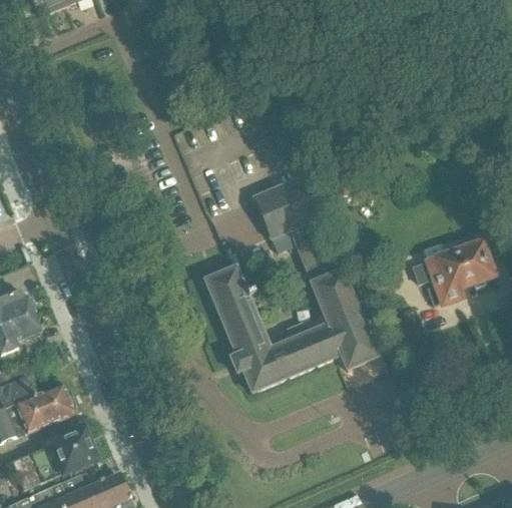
[(66,5),(64,0),(29,0),(37,17),(66,5)]
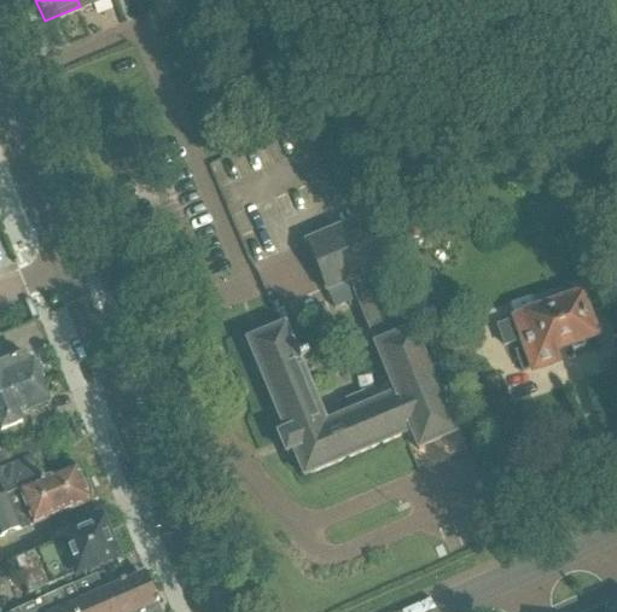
[(407,234),(418,234),(414,199),(403,199),(407,234)]
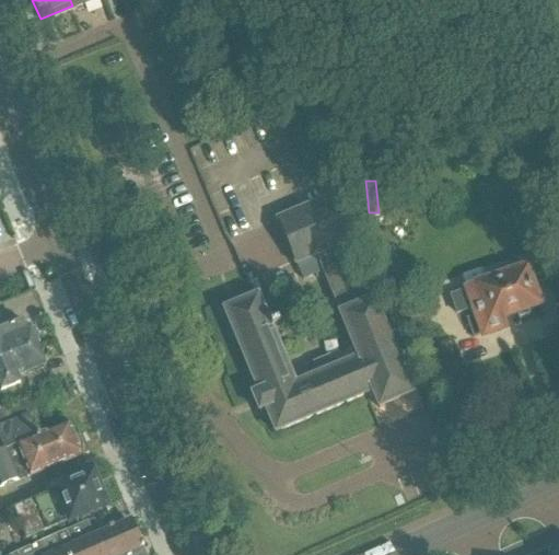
[(338,309),(358,355),(295,381),(256,291),(223,305),(257,388),(251,391),(258,408),(265,405),(275,428),(371,388),(377,404),(412,390),(372,296),(370,296),(352,257),(354,256),(348,242),(350,241),(328,193),(274,216),(294,264),(297,263),(303,278),(321,270),(337,309),(338,309)]
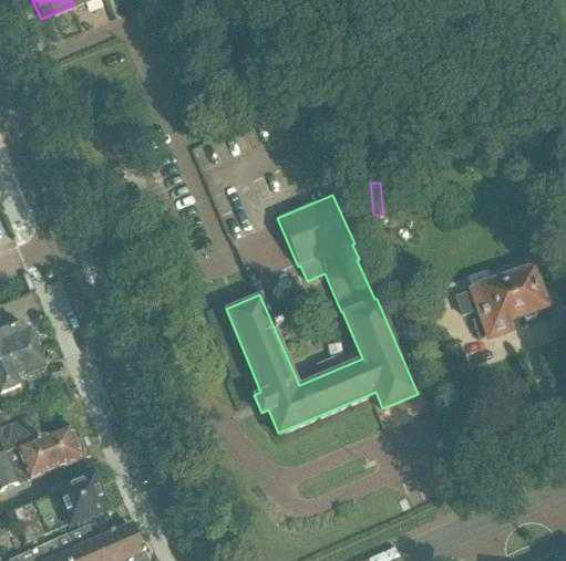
[(382,252),(386,262),(400,259),(401,259),(398,248),(397,249),(382,252)]
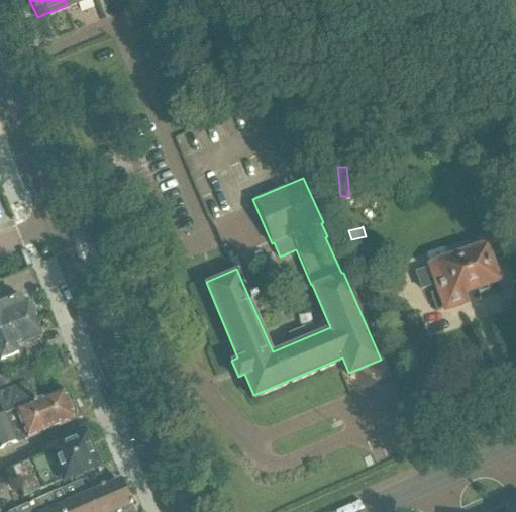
[(495,278),(484,246),(415,269),(421,285),(438,279),(440,286),(431,289),(437,306),(446,303),(446,304),(466,297),(462,288),(495,278)]
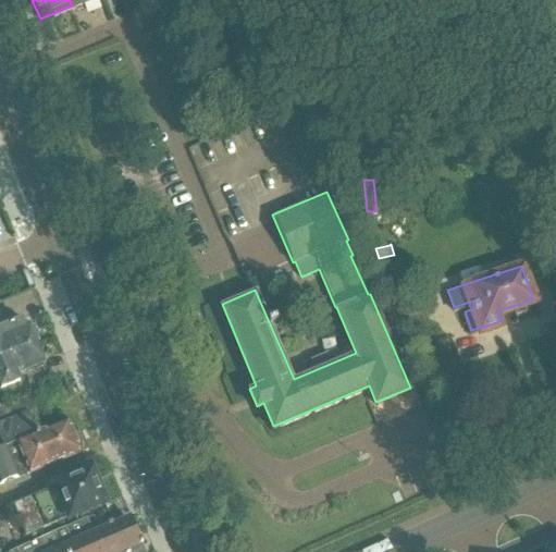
[(36,340),(35,338),(39,336),(33,321),(28,323),(28,322),(24,323),(21,316),(0,323),(0,356),(9,353),(10,355),(20,351),(19,347),(36,340)]
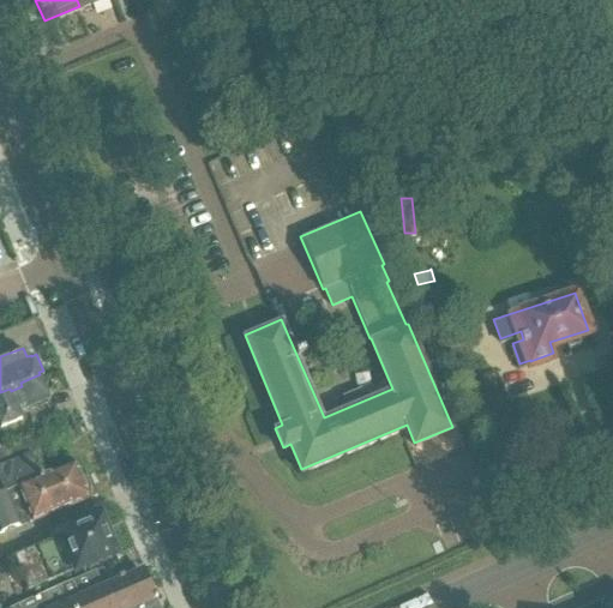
[(22,386),(11,391),(10,389),(0,392),(0,425),(20,416),(17,407),(47,393),(40,374),(20,383),(22,386)]
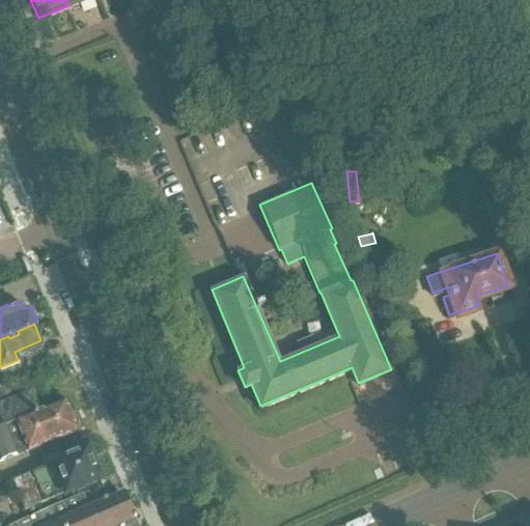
[(27,448),(67,431),(60,412),(68,408),(59,386),(50,390),(43,374),(0,392),(0,416),(17,409),(25,425),(19,428),(27,448)]
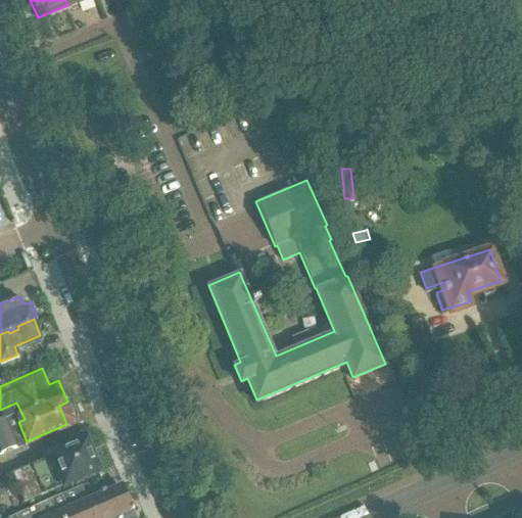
[(11,470),(22,499),(97,469),(85,440),(11,470)]
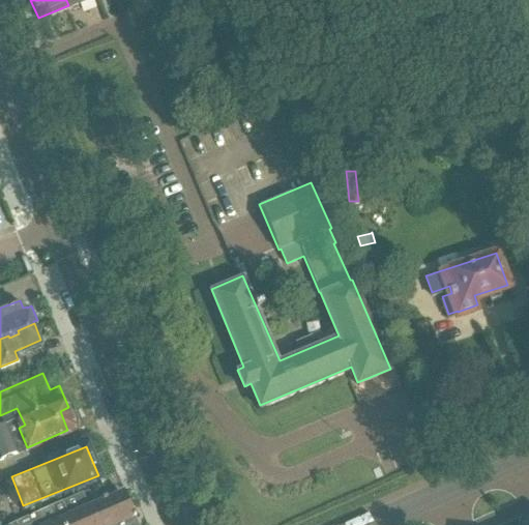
[(138,524),(138,523),(123,489),(89,503),(83,490),(79,492),(1,524),(138,524)]
